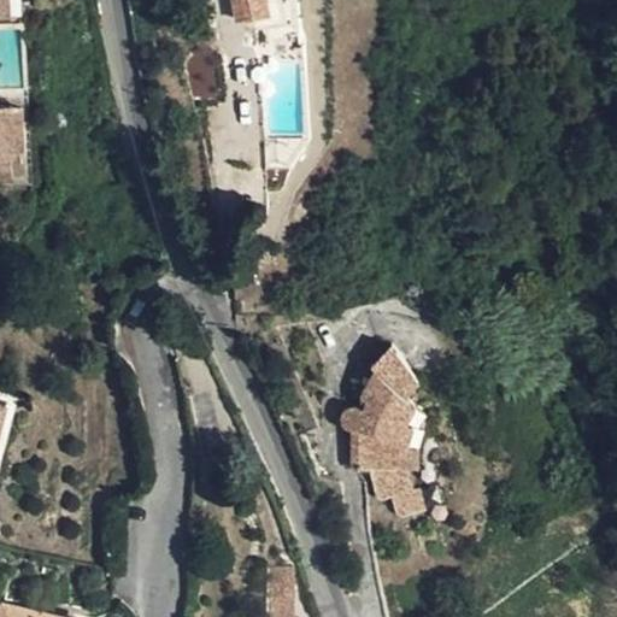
[(12,17),(10,0),(0,0),(1,18),(12,17)]
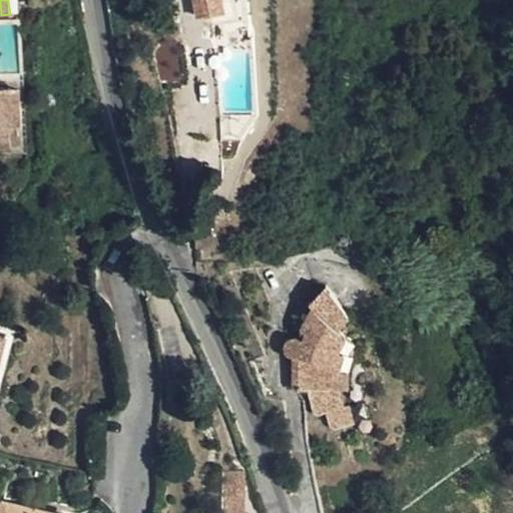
[(222,0),(194,0),(197,17),(213,15),(224,13),(223,4),(222,0)]
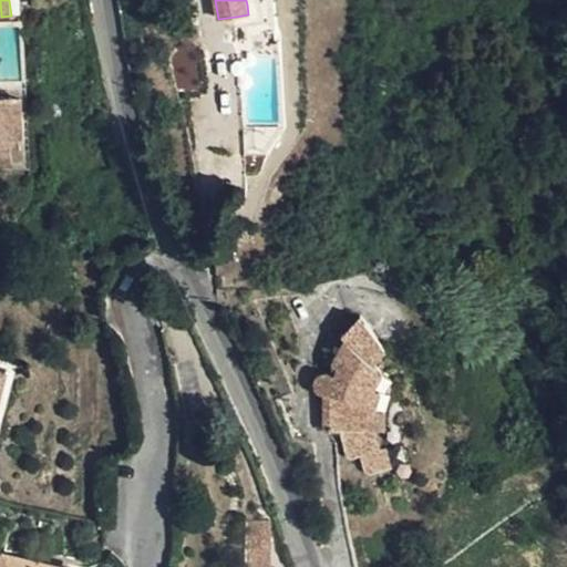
[(260,0),(246,0),(247,4),(248,14),(236,17),(238,27),(265,20),(260,0)]
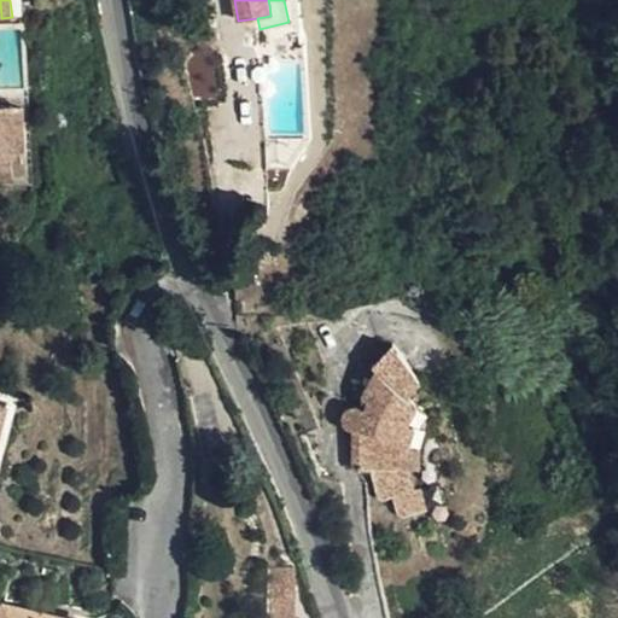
[(27,153),(21,104),(7,105),(12,153),(27,153)]
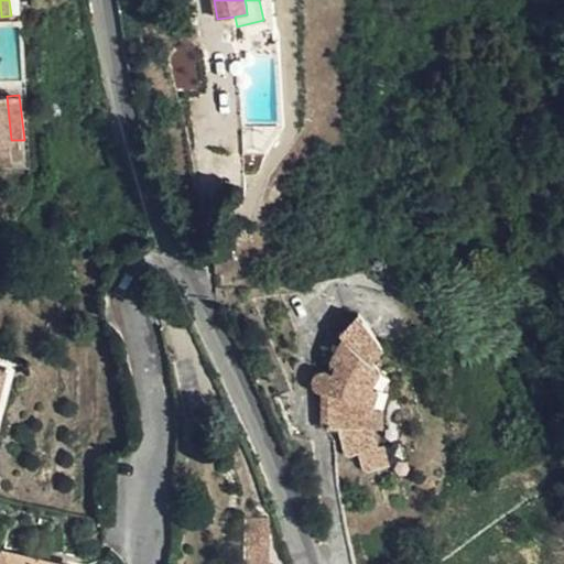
[(0,140),(11,140),(7,96),(0,96),(0,140)]
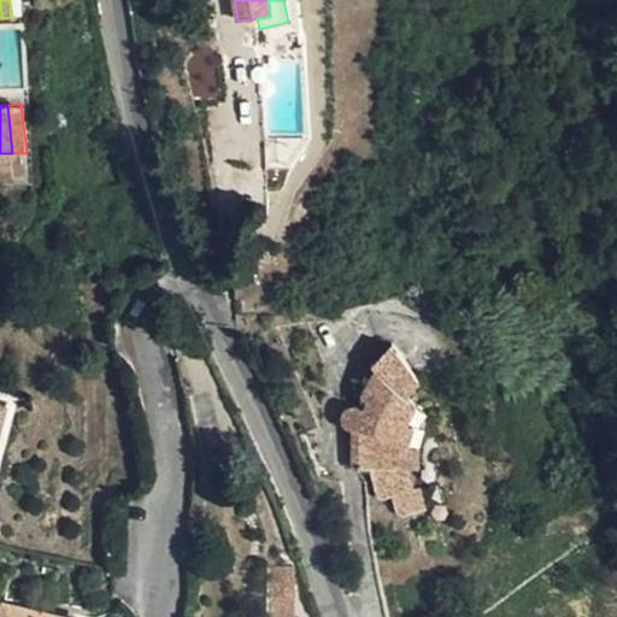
[(0,180),(12,180),(12,153),(0,153),(0,180)]
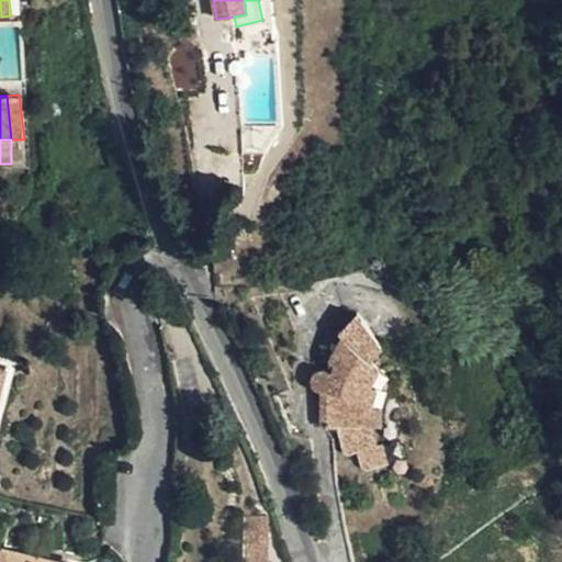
[(378,445),(374,429),(373,427),(362,424),(363,402),(374,406),(379,388),(374,385),(381,371),(370,360),(382,345),(357,312),(340,330),(344,337),(330,360),(336,366),(332,375),(326,373),(319,373),(315,375),(313,380),(315,385),(317,388),(322,389),(323,420),(326,426),(337,426),(337,431),(344,451),(348,453),(357,451),(378,445)]
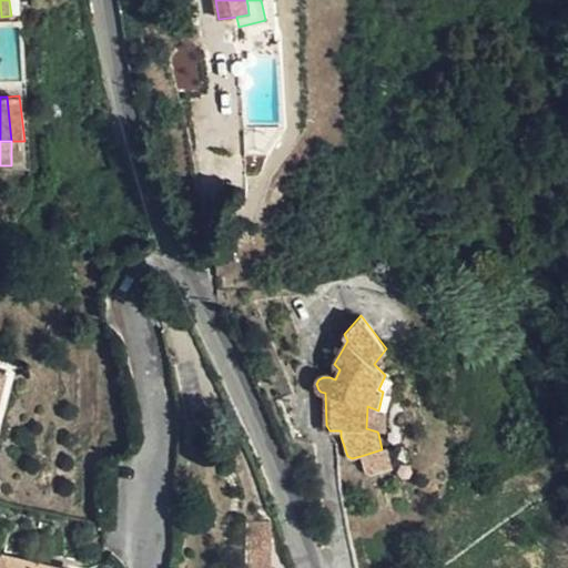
[(385,412),(378,411),(367,406),(366,428),(377,432),(376,430),(384,429),(385,412)]
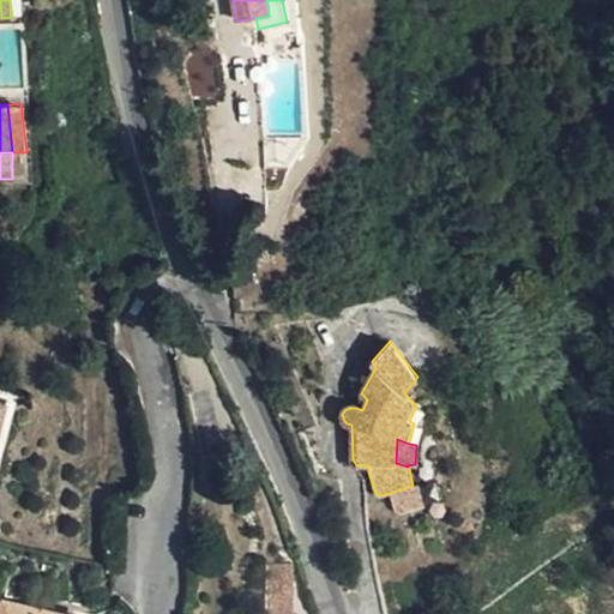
[(419,483),(413,486),(390,493),(396,507),(402,512),(425,505),(419,483)]
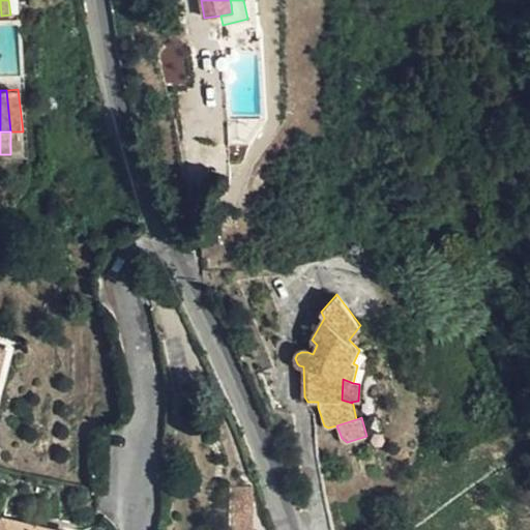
[(230,488),(229,529),(251,529),(252,489),(230,488)]
